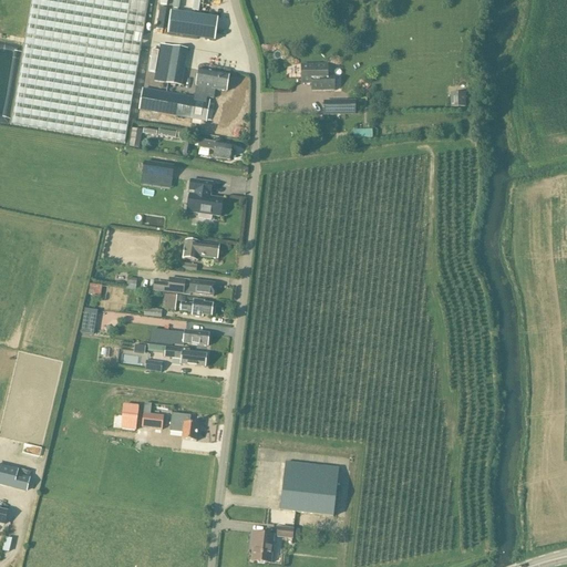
[(31,0),(11,125),(125,144),(148,0),(31,0)]
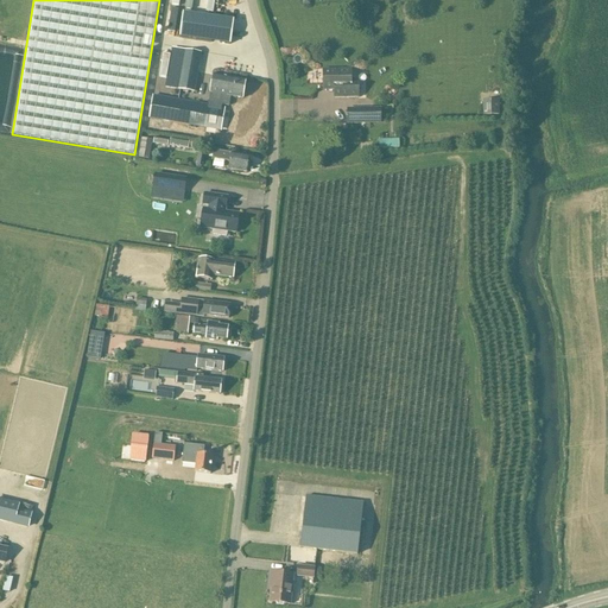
[(229,45),(233,21),(183,14),(179,38),(229,45)]
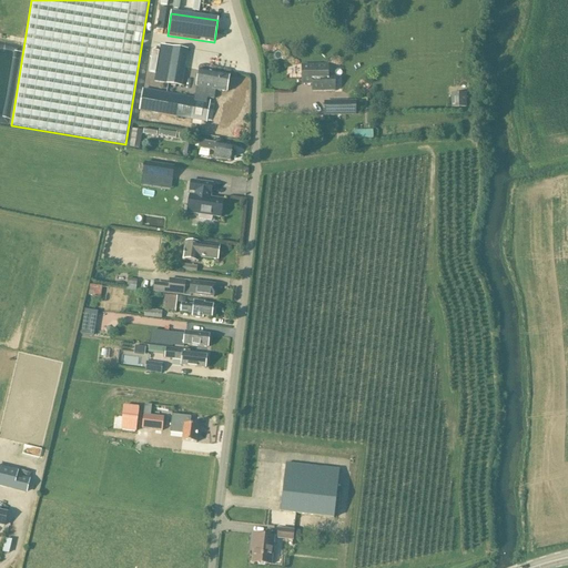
[(173,48),(168,84),(181,87),(188,50),(173,48)]
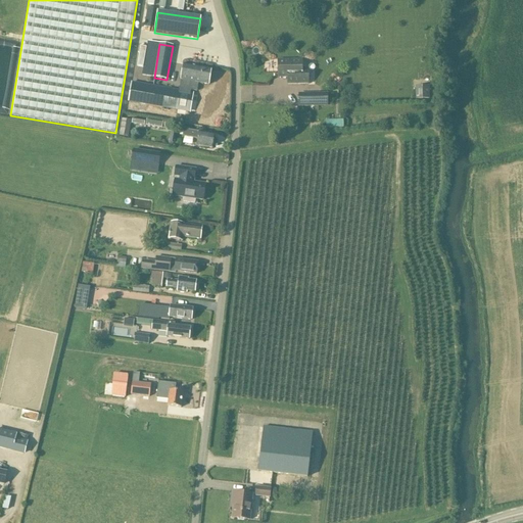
[(301,69),(301,60),(277,60),(278,78),(287,78),(287,85),(307,84),(307,69),(301,69)]
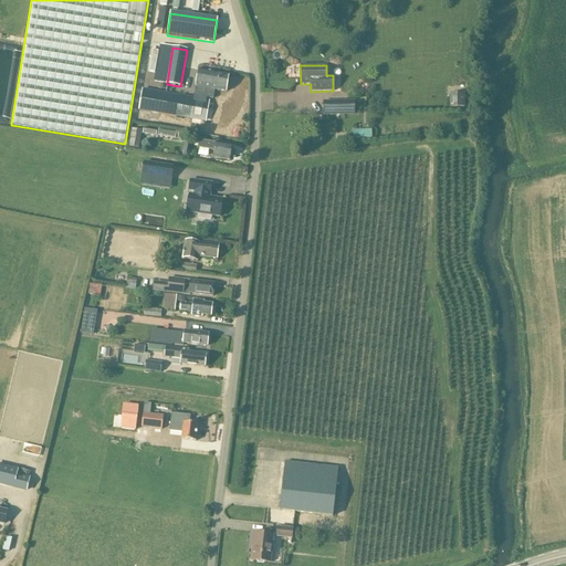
[(196,96),(195,100),(206,101),(206,97),(212,98),(213,91),(226,92),(228,75),(198,71),(196,87),(196,88),(195,96),(196,96)]
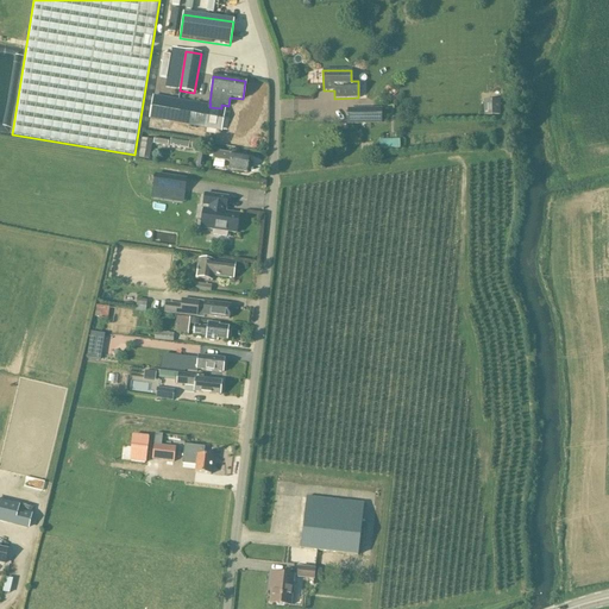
[(154,96),(150,118),(207,129),(219,131),(220,130),(219,130),(223,110),(223,111),(224,110),(221,108),(209,107),(154,96)]
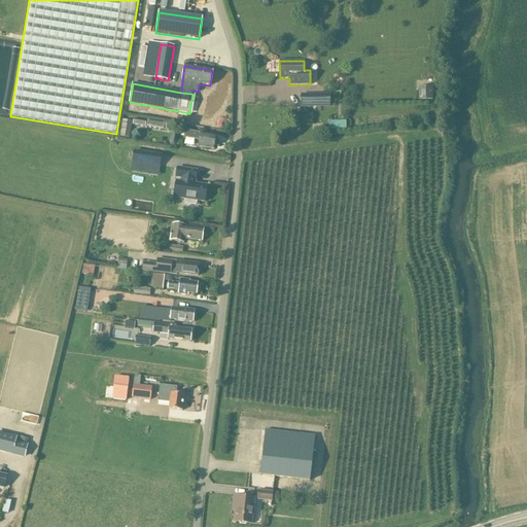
[(420,88),(420,100),(432,99),(432,88),(420,88)]
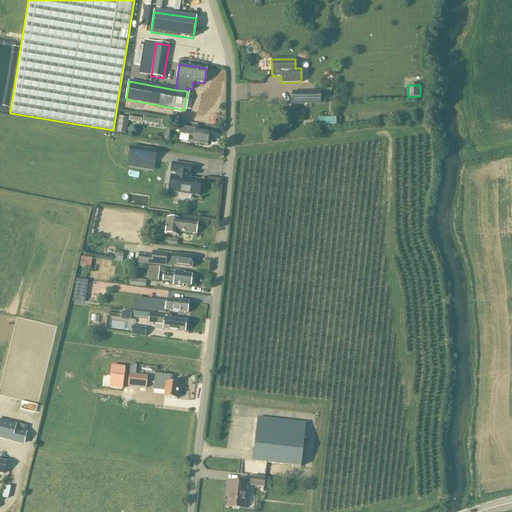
[(292,92),(292,103),(313,103),(313,92),(292,92)]
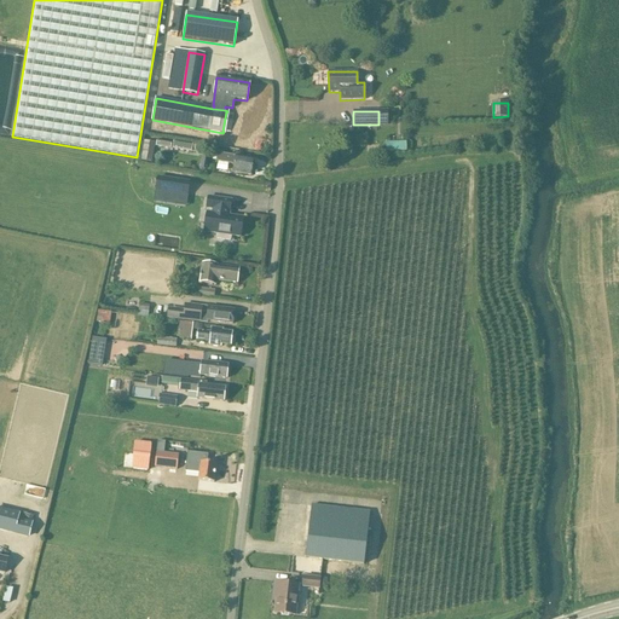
[(151,163),(155,144),(144,142),(142,162),(151,163)]
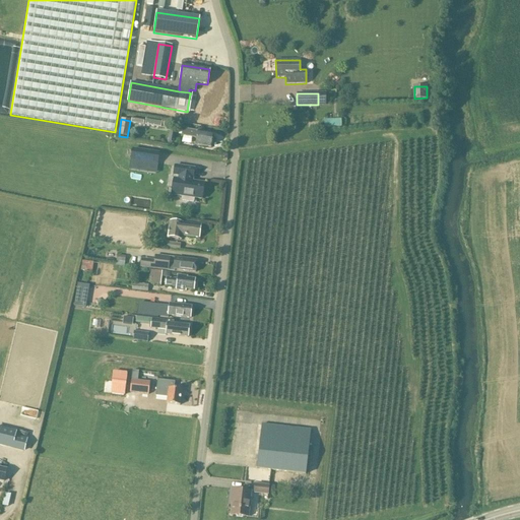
[(145,120),(144,125),(160,128),(161,122),(145,120)]
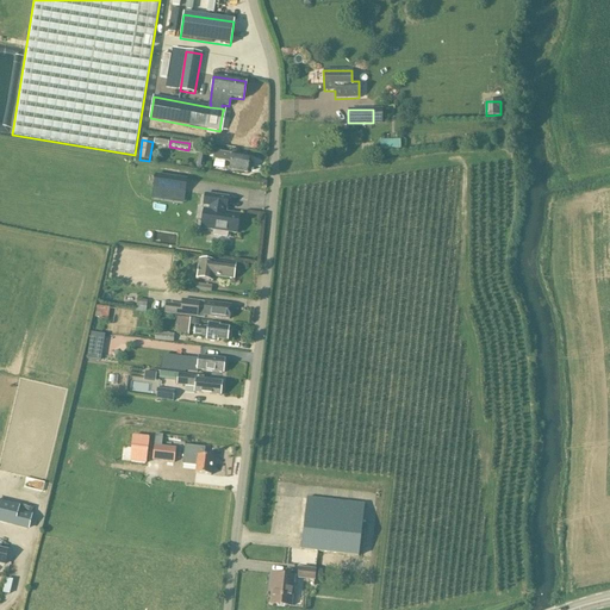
[(248,169),(249,169),(250,166),(248,165),(249,157),(215,151),(213,160),(230,162),(229,169),(247,173),(248,169)]
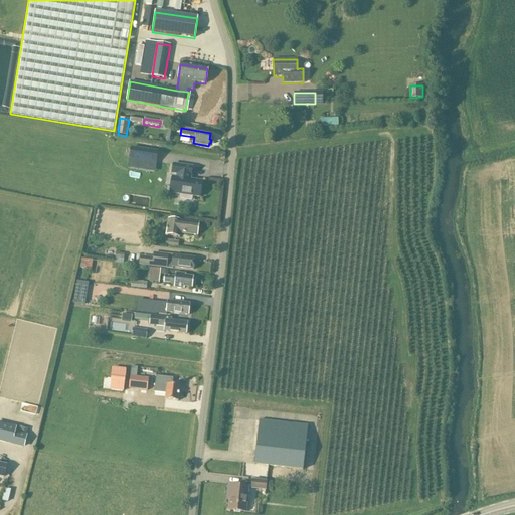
[(167,132),(165,141),(169,142),(172,142),(174,133),(171,133),(167,132)]
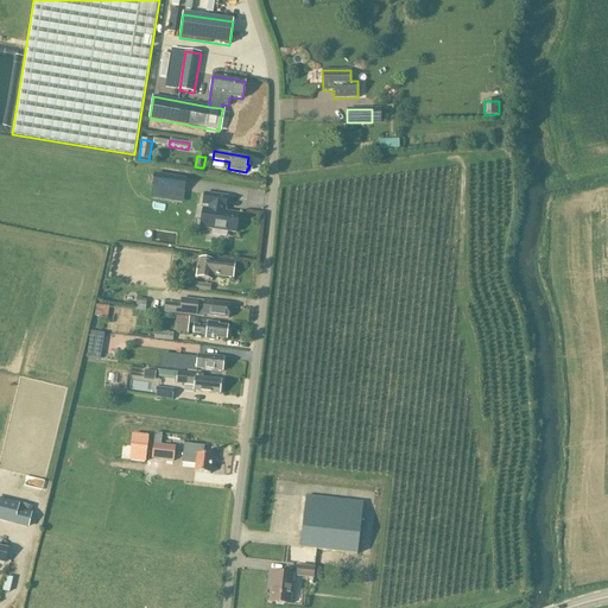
[(184,192),(185,179),(154,175),(153,188),(184,192)]
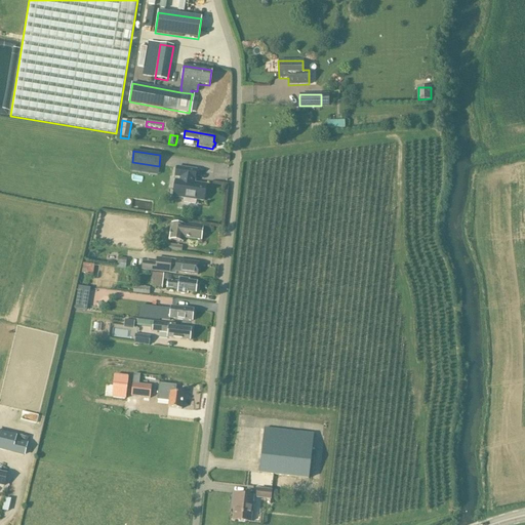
[(194,184),(196,170),(176,167),(175,177),(180,177),(179,182),(176,198),(184,199),(183,203),(195,204),(196,201),(203,202),(205,186),(194,184)]
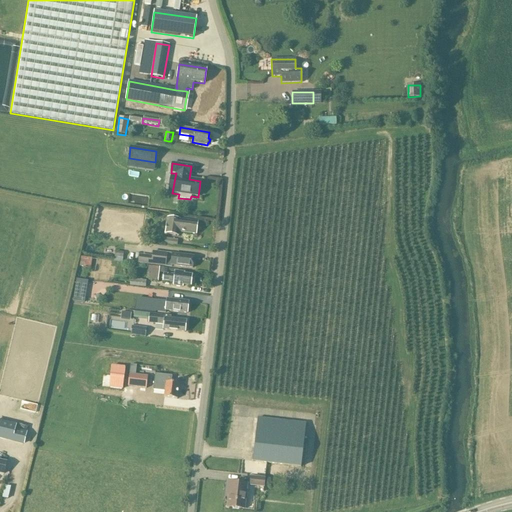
[(178,232),(196,235),(197,223),(167,218),(165,235),(177,236),(178,232)]
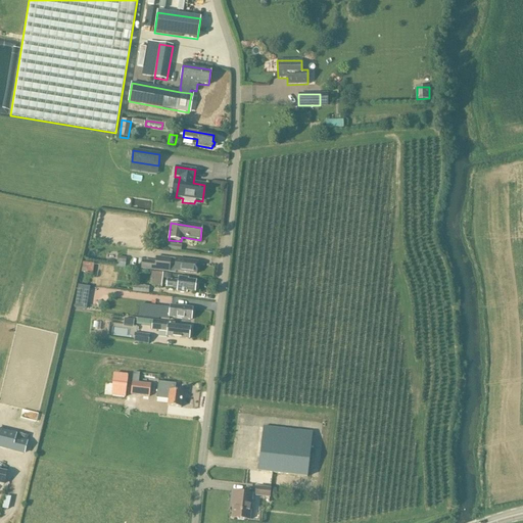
[(168,250),(181,252),(182,245),(169,244),(168,250)]
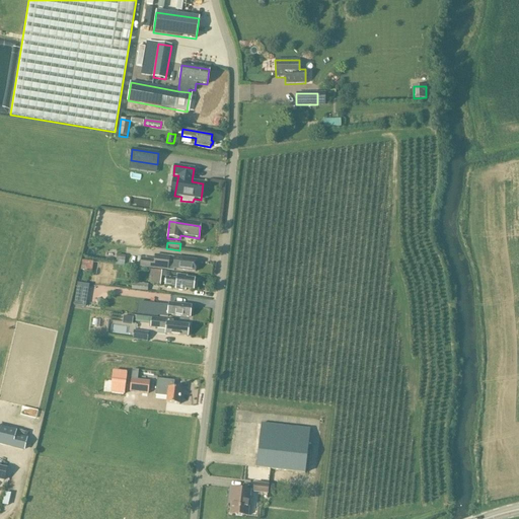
[(141,262),(140,268),(168,271),(169,257),(155,255),(154,261),(154,263),(141,262)]
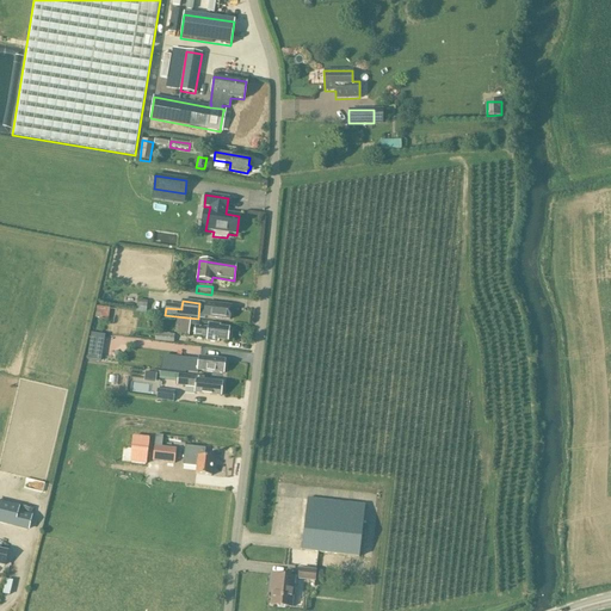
[(199,303),(198,319),(205,320),(205,319),(229,321),(230,307),(199,303)]
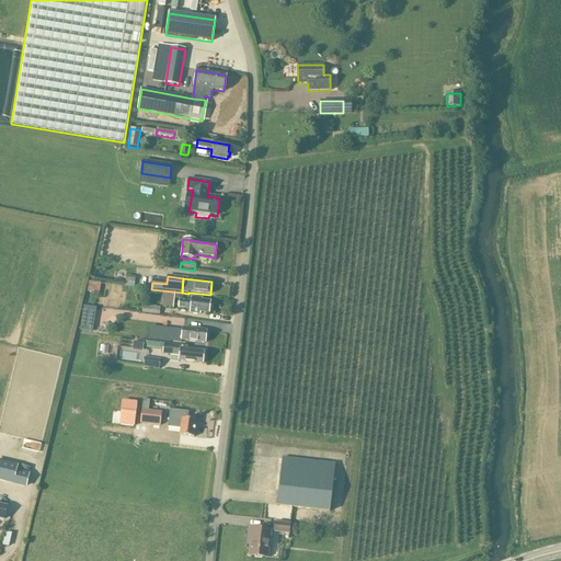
[(173,308),(174,299),(182,300),(183,295),(165,293),(163,307),(173,308)]
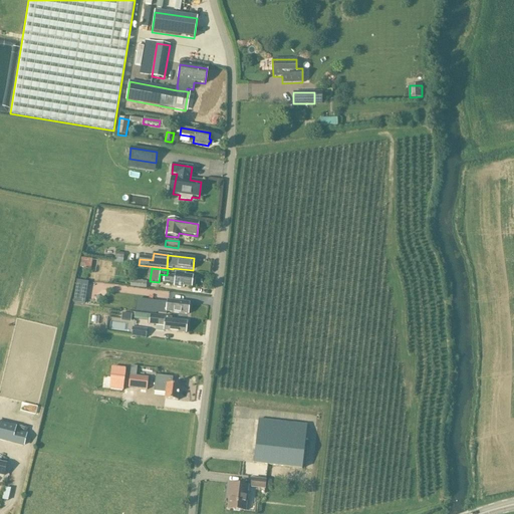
[(165,275),(164,284),(175,285),(174,287),(183,288),(183,286),(191,287),(192,277),(185,276),(185,274),(176,273),(176,276),(165,275)]
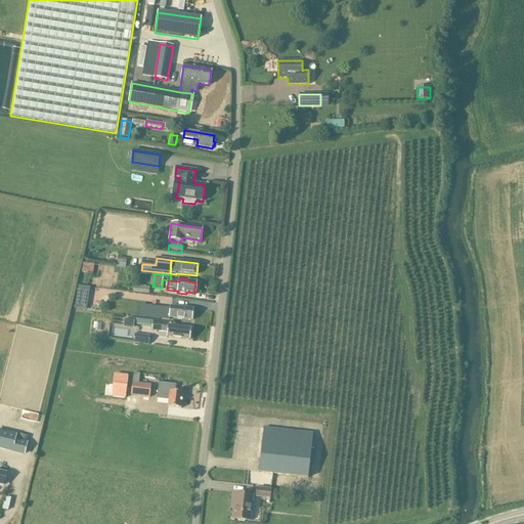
[(77,308),(88,309),(90,286),(79,286),(77,308)]
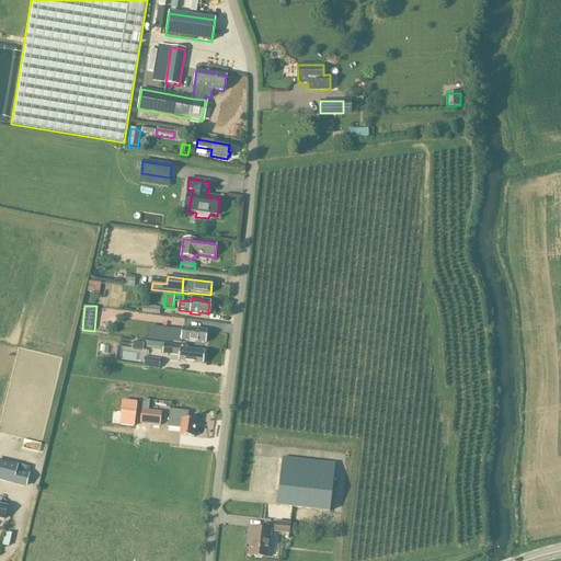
[(160,308),(142,307),(142,313),(159,316),(160,308)]
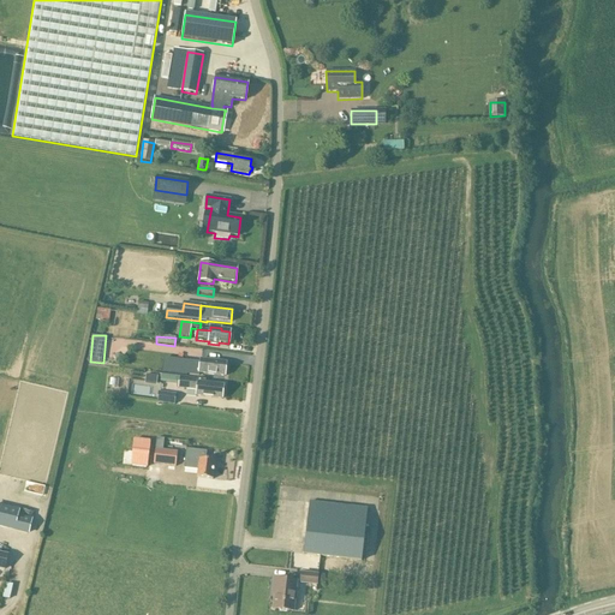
[(186,375),(199,377),(199,375),(225,377),(226,363),(201,360),(195,360),(195,362),(187,362),(186,375)]
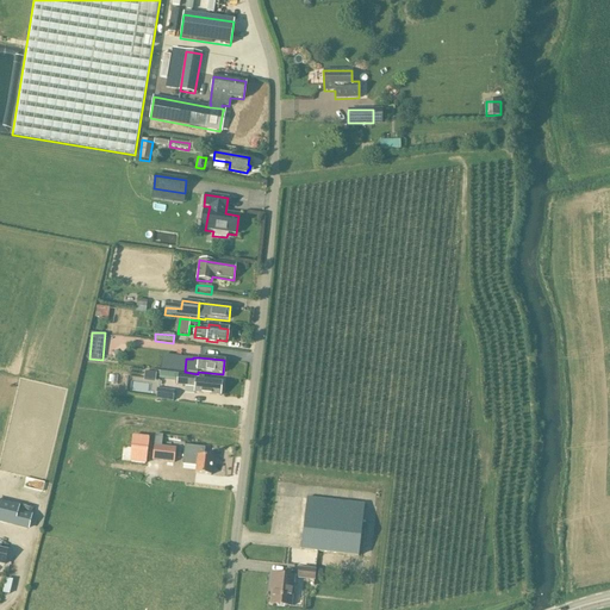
[(178,381),(176,385),(194,386),(194,393),(219,396),(222,383),(203,380),(204,377),(179,373),(178,374),(178,381)]
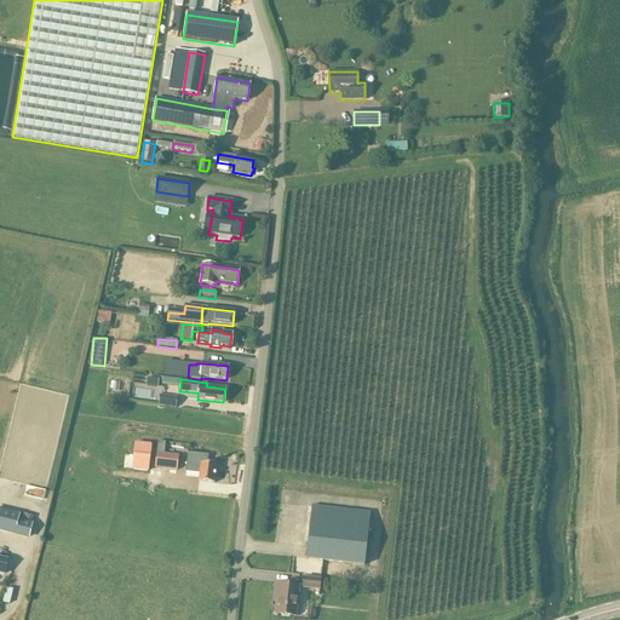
[(158,406),(176,408),(178,397),(160,395),(158,406)]
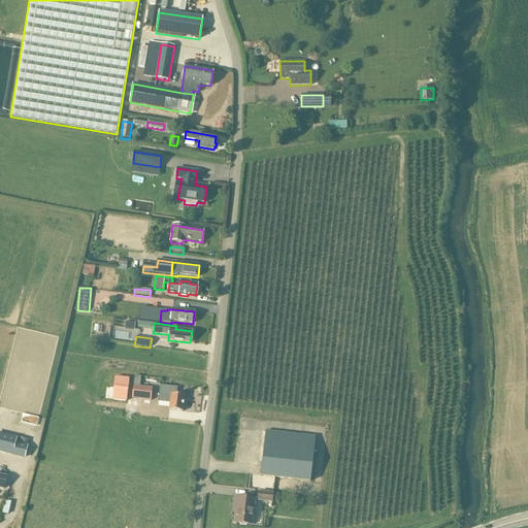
[(117,377),(113,400),(125,401),(128,378),(117,377)]
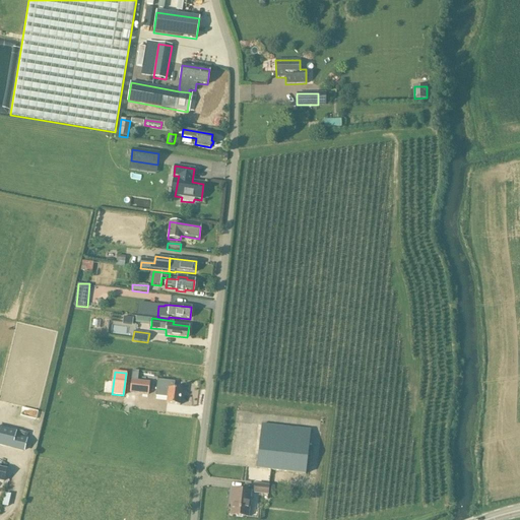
[(155,397),(168,398),(167,404),(180,405),(181,390),(174,389),(174,382),(156,381),(155,397)]
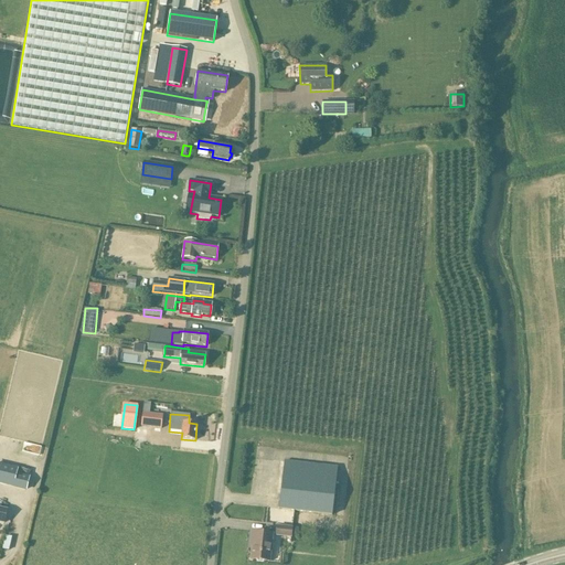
[(148,418),(149,415),(142,415),(140,428),(161,429),(162,420),(148,418)]
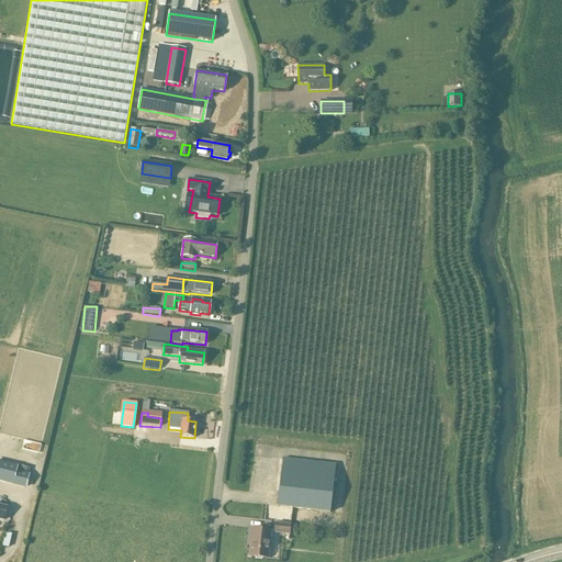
[(278,507),(330,513),(336,465),(282,460),(278,507)]
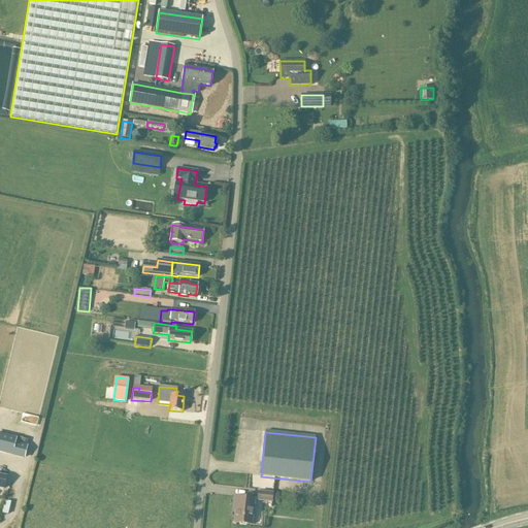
[(15,438),(0,434),(0,452),(24,458),(27,447),(14,443),(15,438)]
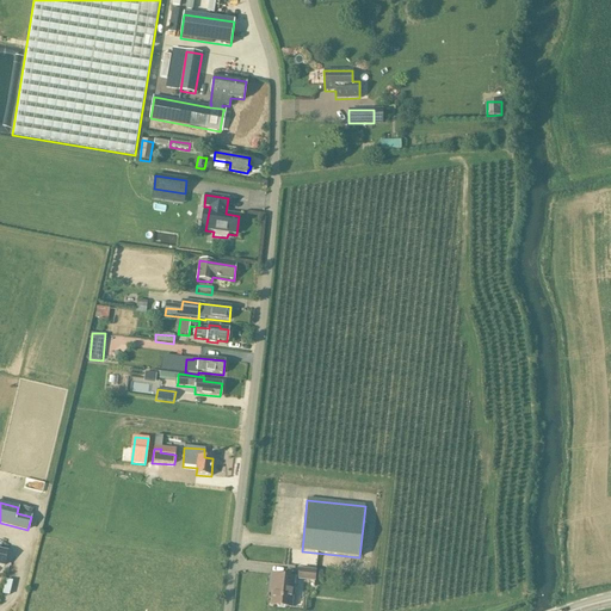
[(297,580),(315,581),(316,571),(300,569),(297,580)]
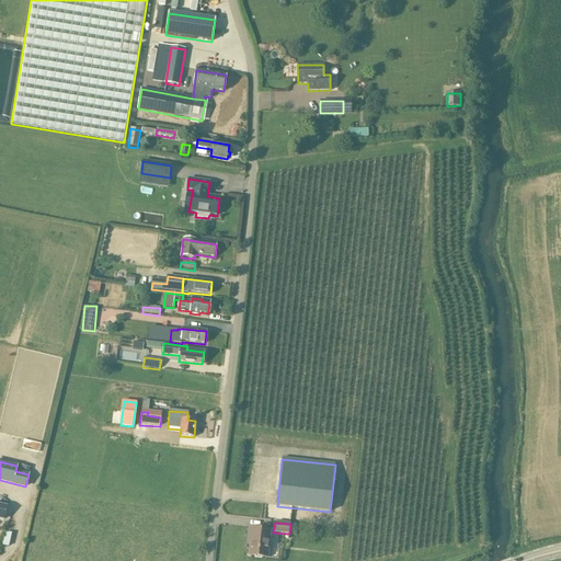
[(249,557),(267,559),(271,531),(250,528),(249,540),(251,540),(249,557)]
